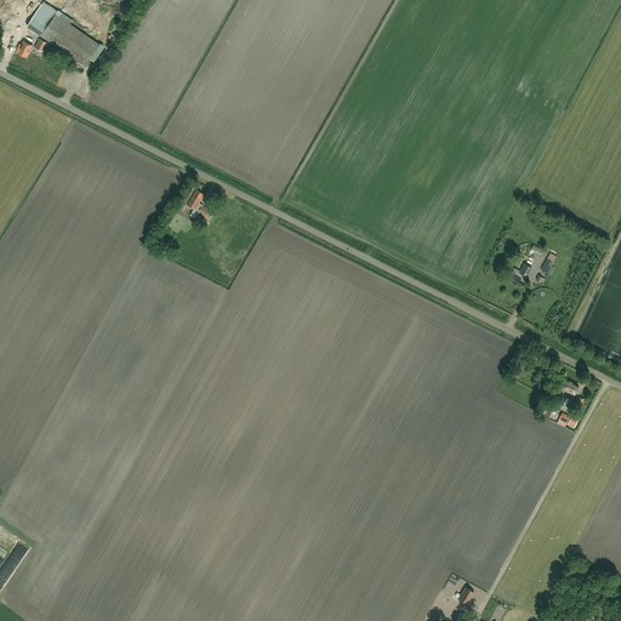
[(44,1),(27,26),(41,35),(85,66),(100,45),(56,15),(57,11),(44,1)]
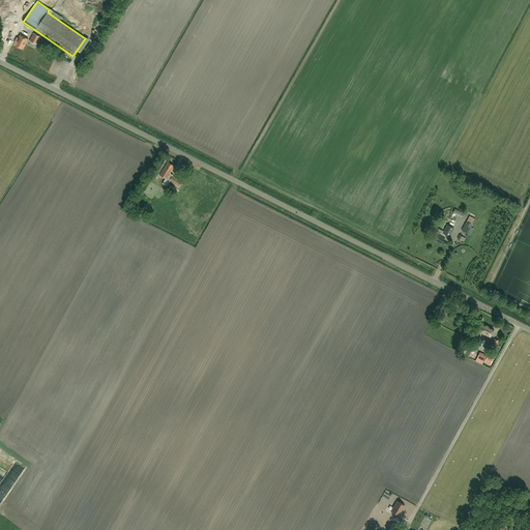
[(30,40),(36,43),(40,36),(33,32),(30,40)]
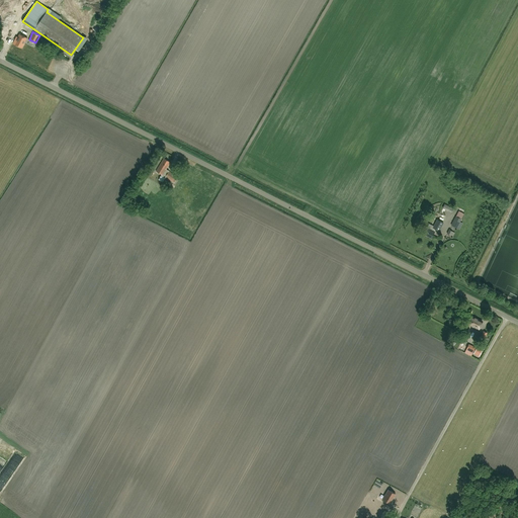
[(22,48),(27,37),(19,33),(17,36),(16,36),(13,42),(22,48)]
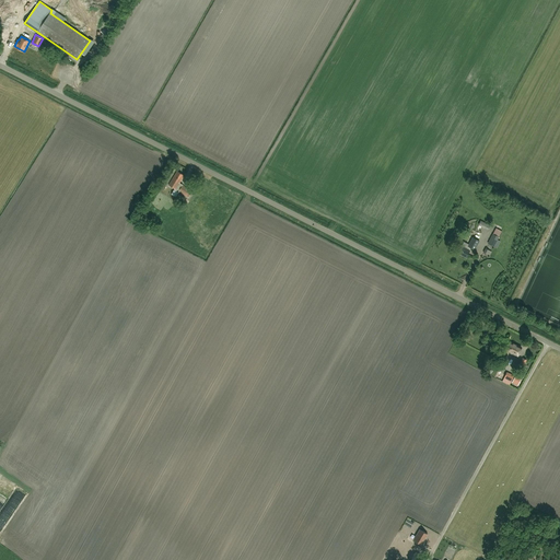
[(176,189),(179,191),(189,197),(193,191),(183,186),(183,185),(179,183),(185,175),(177,171),(168,185),(176,189)]
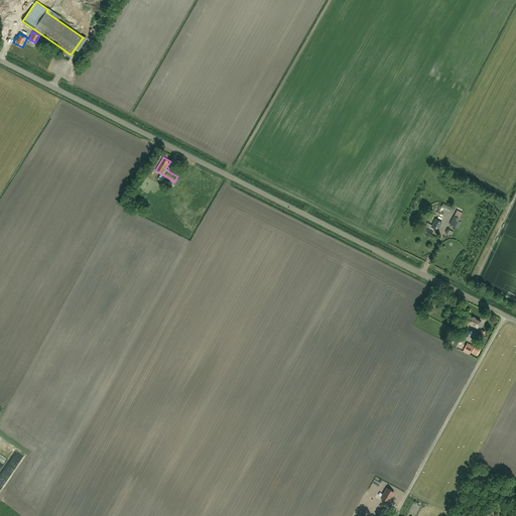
[(431,170),(426,180),(432,183),(437,173),(431,170)]
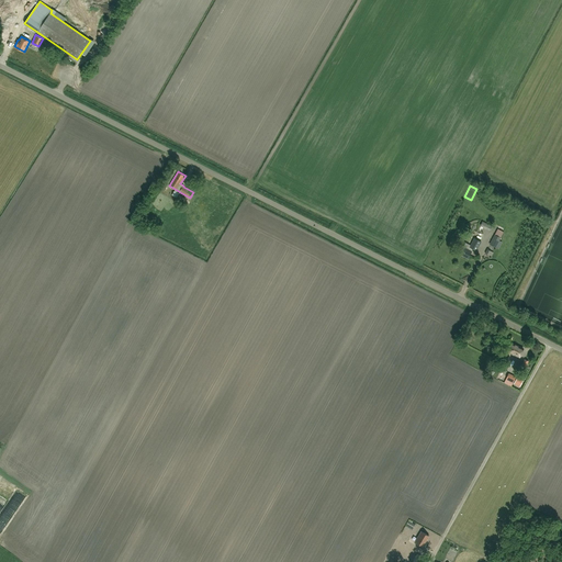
[(495,247),(497,245),(501,237),(495,235),(490,245),(495,247)]
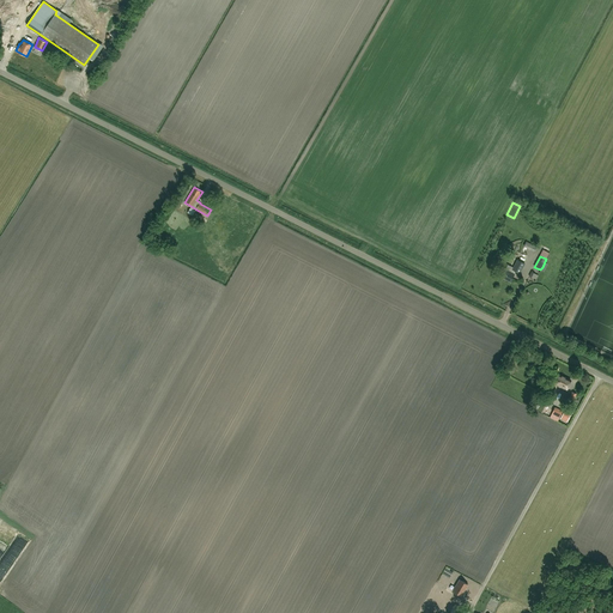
[(520,273),(525,263),(517,260),(514,267),(508,265),(505,269),(504,268),(499,277),(510,281),(515,274),(514,273),(515,271),(520,273)]
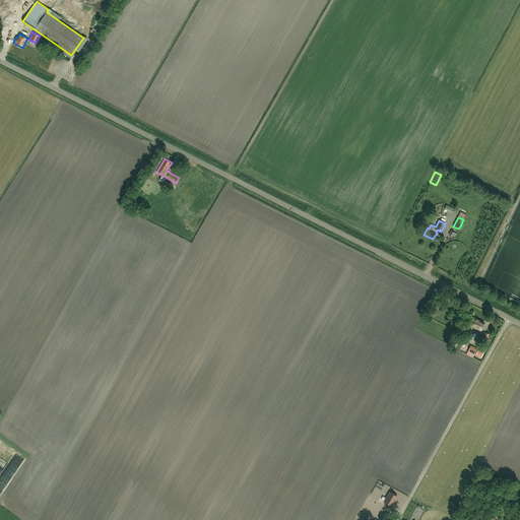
[(480,330),(484,322),(474,318),(470,325),(480,330)]
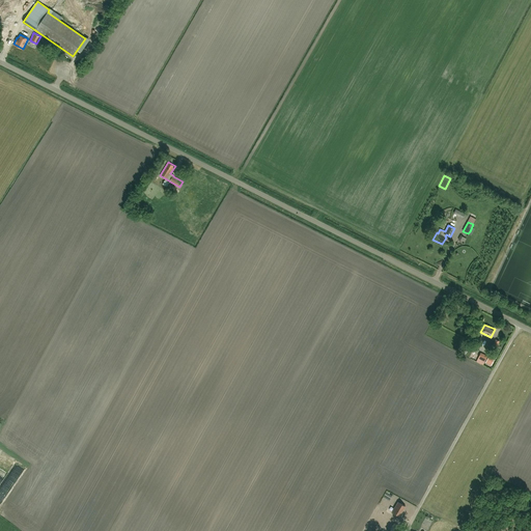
[(488,355),(485,361),(492,364),(495,358),(488,355)]
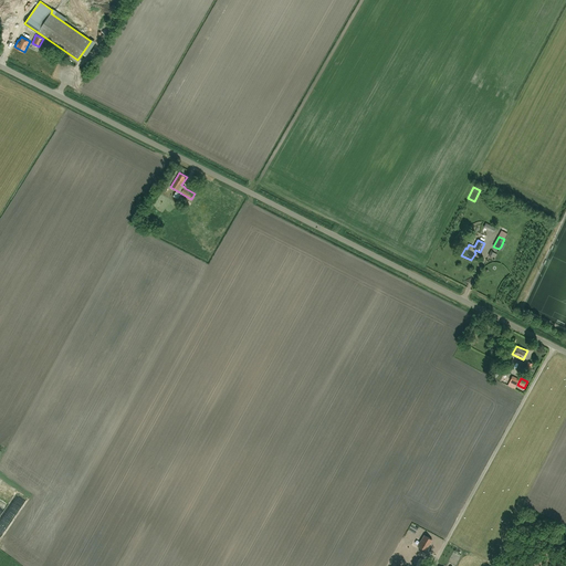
[(425,535),(418,545),(426,549),(432,540),(425,535)]
